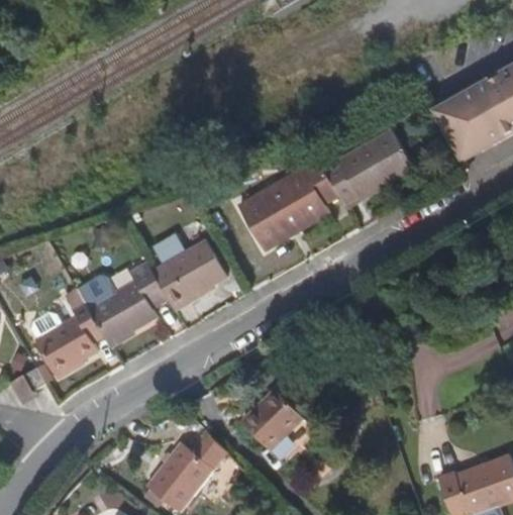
[(512,65),(499,73),(501,76),(489,83),(487,80),(457,97),(473,122),(479,119),(494,145),(512,134),(512,122),(511,120),(512,119),(512,65)]
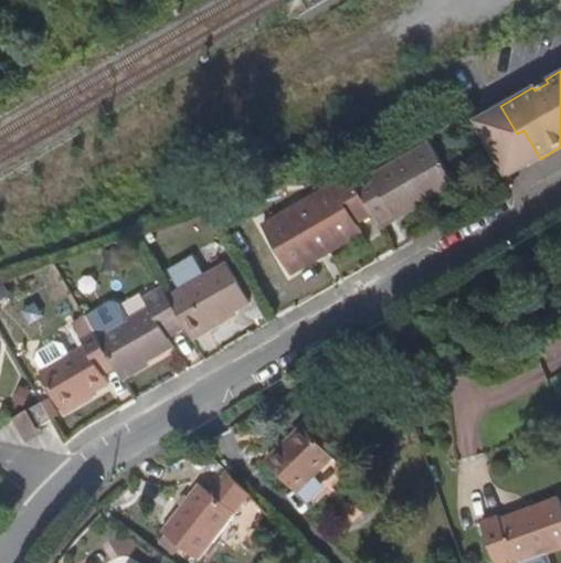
[(517,134),(500,106),(475,120),(508,178),(540,159),(524,130),(517,134)]
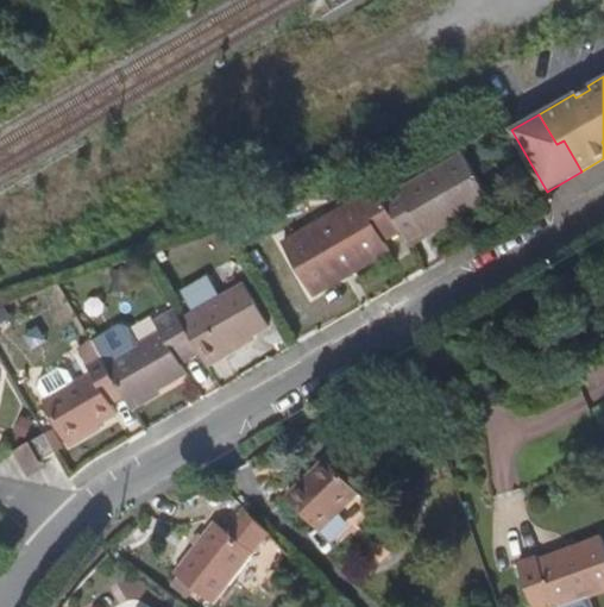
[(379,199),(397,231),(403,241),(454,211),(458,216),(485,199),(459,152),(379,199)]
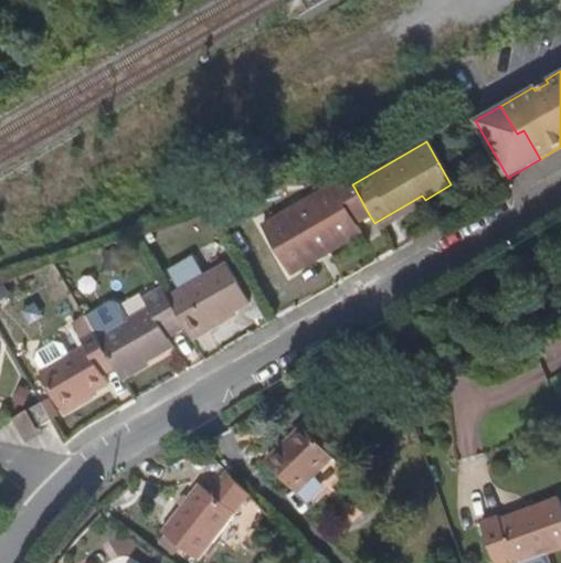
[(352,184),(346,173),(260,223),(287,273),(360,231),(353,221),(369,214),(352,184)]
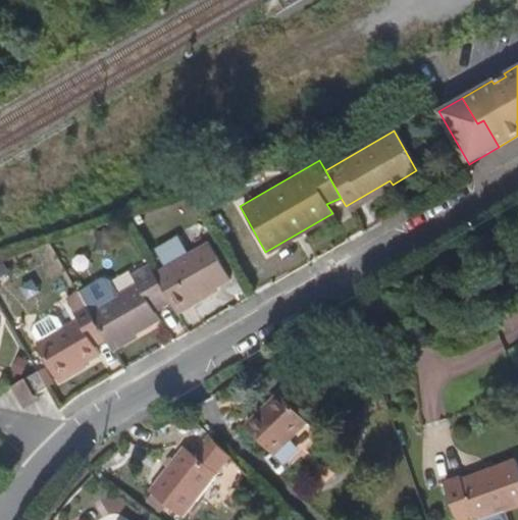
[(162,267),(152,273),(168,302),(173,310),(228,278),(205,242),(186,254),(178,243),(182,241),(179,238),(180,238),(178,235),(172,235),(168,237),(169,240),(158,247),(156,243),(150,247),(148,252),(152,259),(156,257),(162,267)]
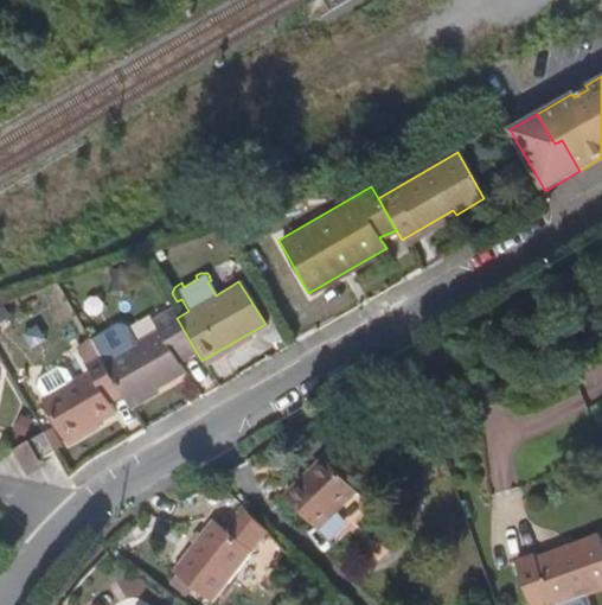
[(177,318),(171,307),(151,319),(157,330),(102,361),(120,394),(126,403),(183,371),(177,362),(196,351),(177,318)]
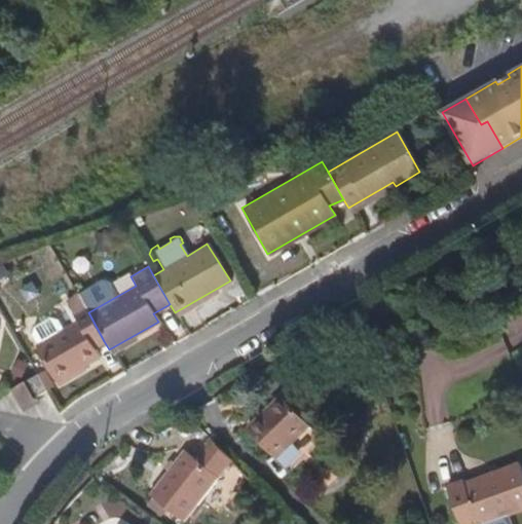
[(88,312),(83,304),(71,311),(76,321),(35,345),(56,381),(98,357),(92,347),(104,341),(88,312)]
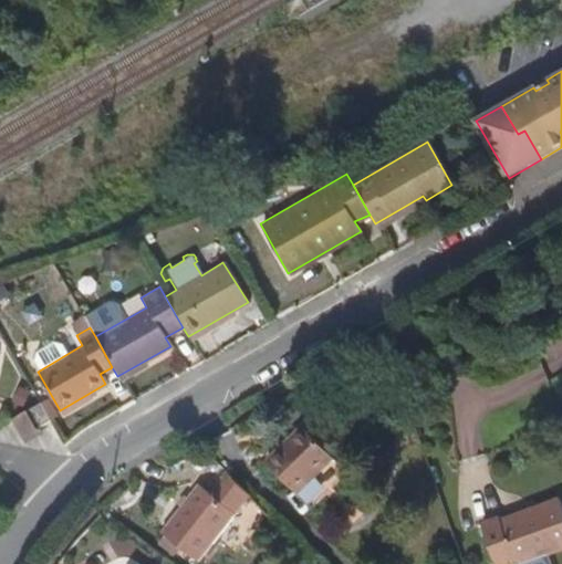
[(48,418),(39,403),(21,413),(29,429),(48,418)]
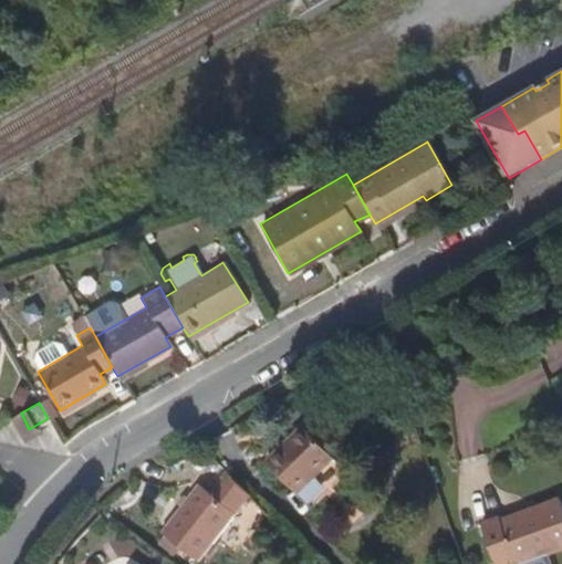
[(262,460),(306,507),(343,472),(298,426),(262,460)]
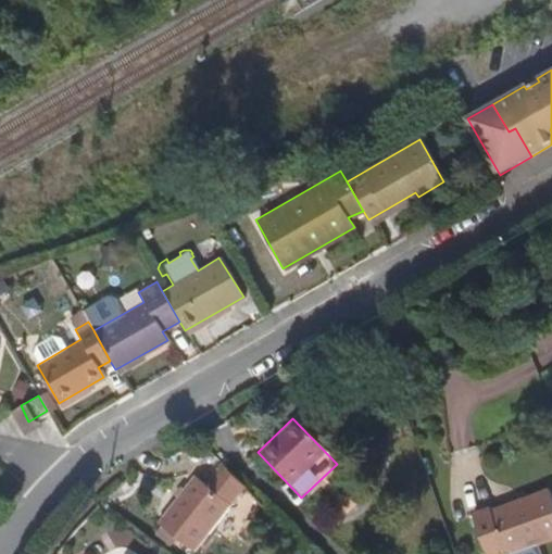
[(240,487),(217,464),(202,485),(191,476),(154,525),(191,551),(240,487)]
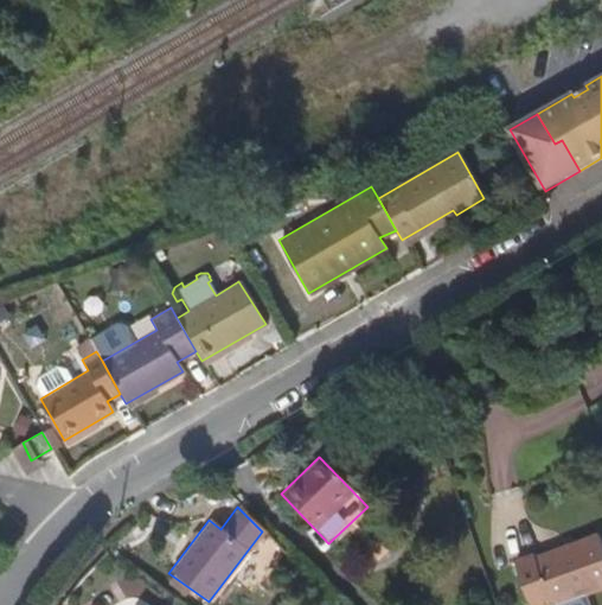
[(601,555),(595,534),(529,558),(529,555),(511,561),(526,604),(544,604),(548,604),(546,604),(552,604),(601,585),(601,555)]
